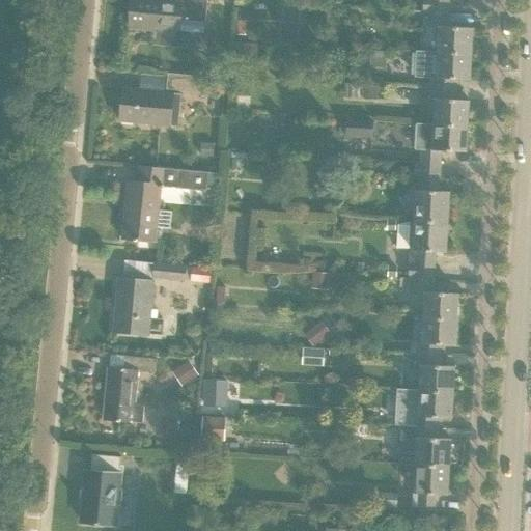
[(151,0),(133,0),(130,29),(177,34),(176,43),(203,45),(207,0),(172,0),(172,2),(151,0)]
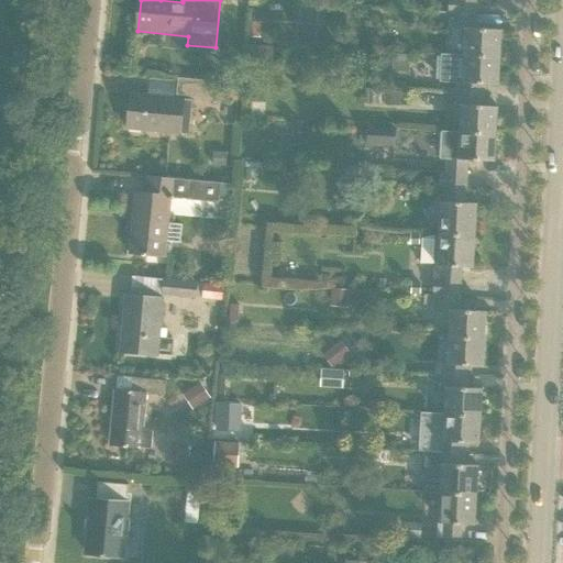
[(454,0),(454,1),(449,0),(449,9),(448,14),(454,14),(476,15),(476,10),(476,0),(454,0)]
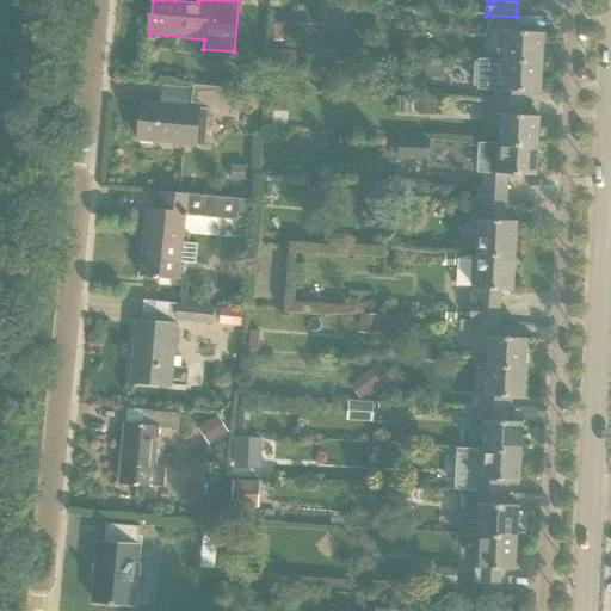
[(273,23),(292,24),(294,7),(275,6),(273,23)]
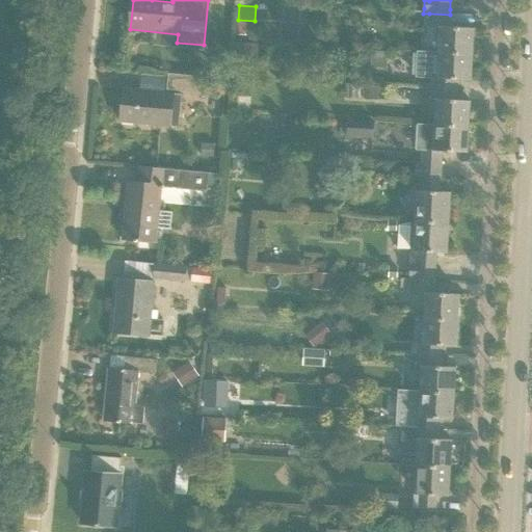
[(429,14),(428,29),(440,29),(439,55),(472,58),(474,31),(449,30),(450,15),(429,14)]
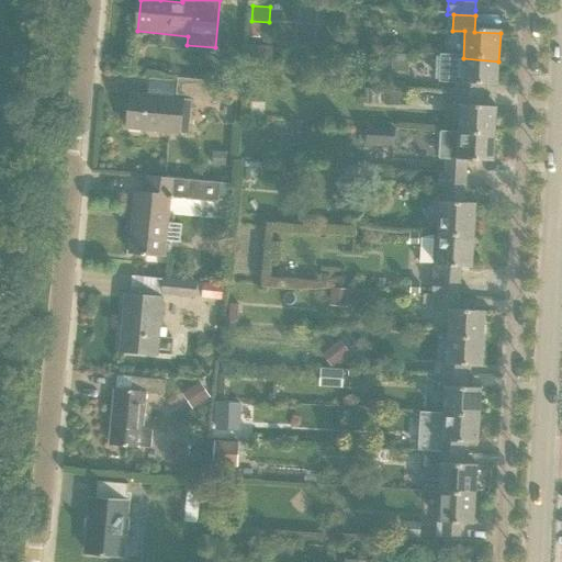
[(249,46),(248,59),(261,60),(262,47),(249,46)]
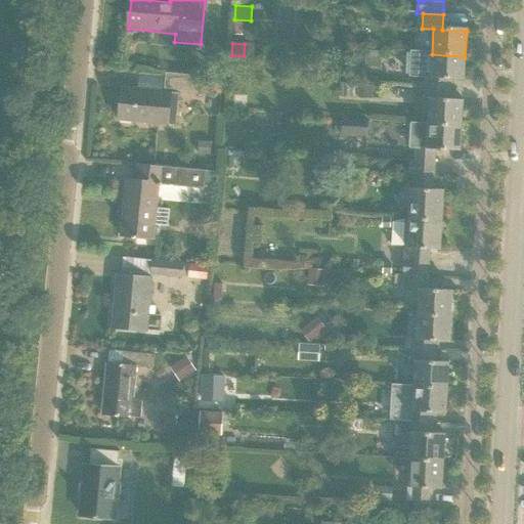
[(426,81),(425,91),(451,92),(451,82),(464,83),(465,57),(432,55),(412,53),(410,80),(426,81)]
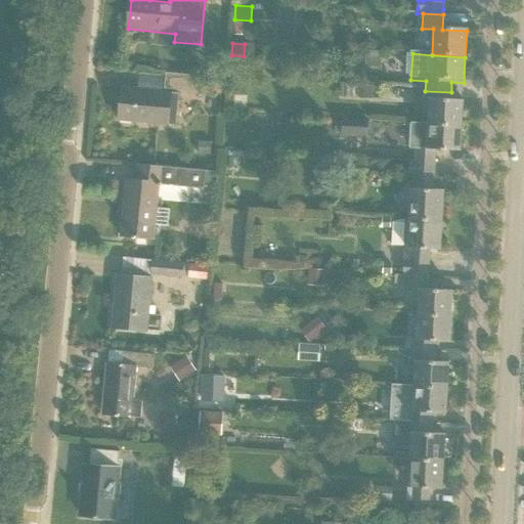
[(165,88),(191,91),(192,76),(167,74),(165,88)]
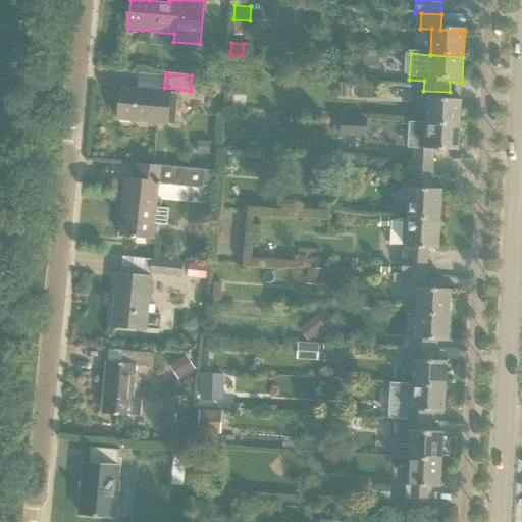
[(202,83),(201,93),(219,94),(220,84),(202,83)]
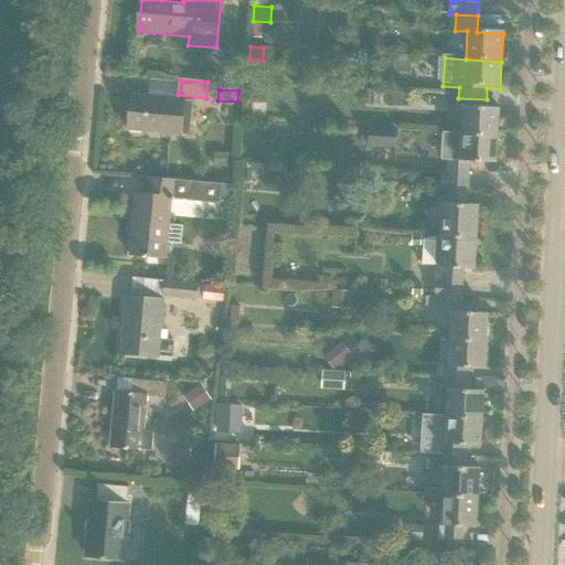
[(368,89),(366,104),(380,105),(381,91),(368,89)]
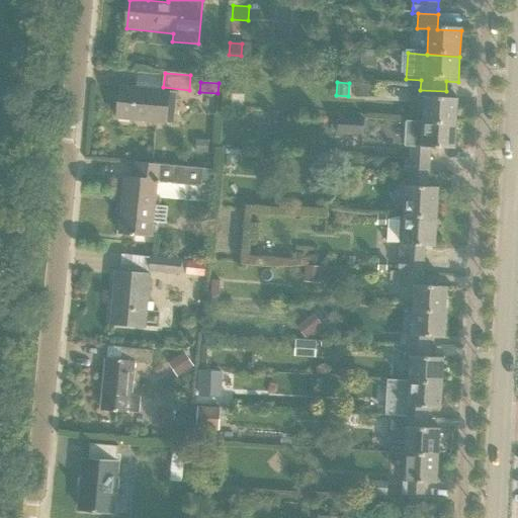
[(356,85),(355,97),(364,97),(365,85),(356,85)]
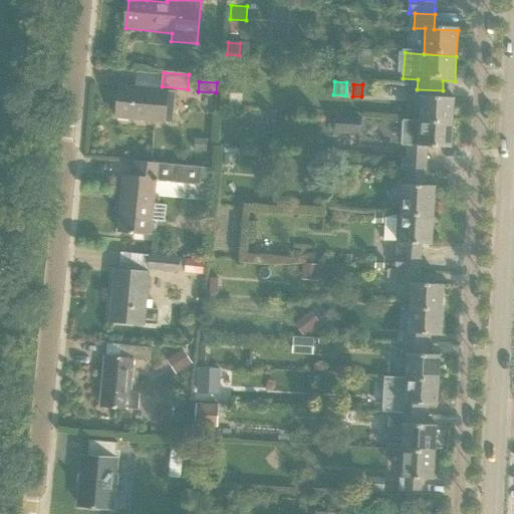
[(168,90),(167,92),(120,87),(117,118),(165,122),(174,122),(177,91),(168,90)]
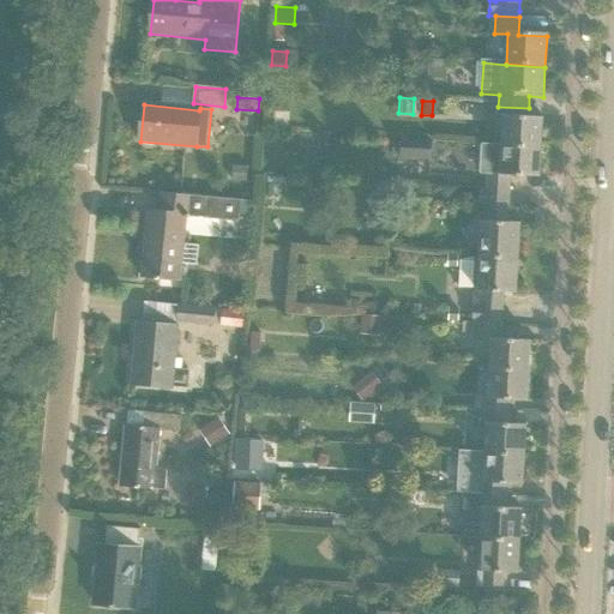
[(501,148),(540,150),(542,121),(528,120),(529,108),(498,107),(497,119),(503,119),(501,148)]
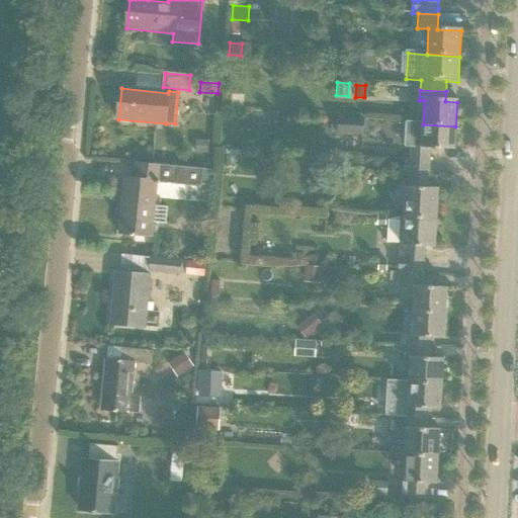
[(408,123),(407,147),(412,147),(411,158),(430,159),(430,150),(454,152),(455,126),(423,124),(408,123)]
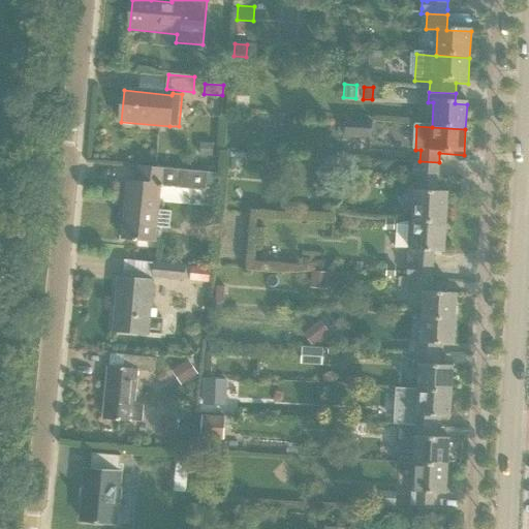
[(200,156),(213,157),(214,145),(201,144),(200,156)]
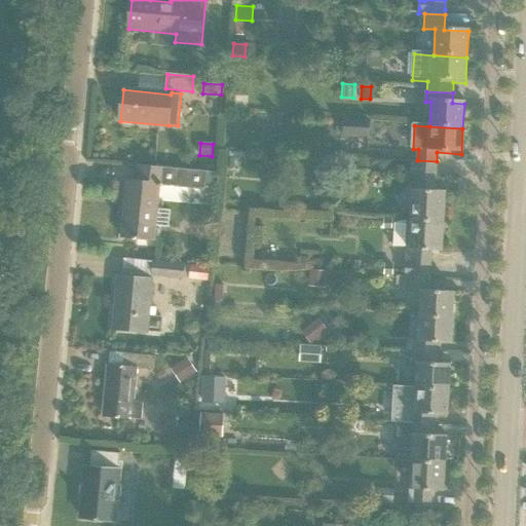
[(412,191),(410,221),(444,223),(445,194),(435,193),(436,173),(437,161),(417,160),(412,160),(411,176),(417,176),(416,192),(412,191)]
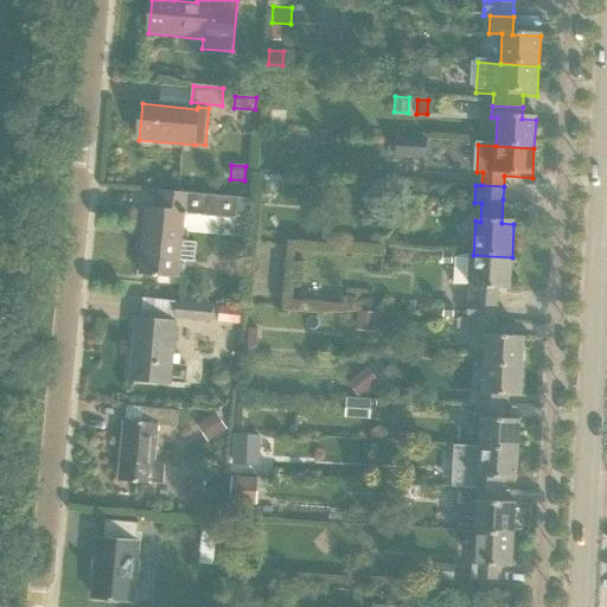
[(141,259),(140,274),(178,278),(179,262),(179,260),(195,261),(197,242),(181,241),(184,217),(186,217),(186,215),(236,219),(237,213),(238,200),(160,192),(158,211),(146,210),(141,259)]
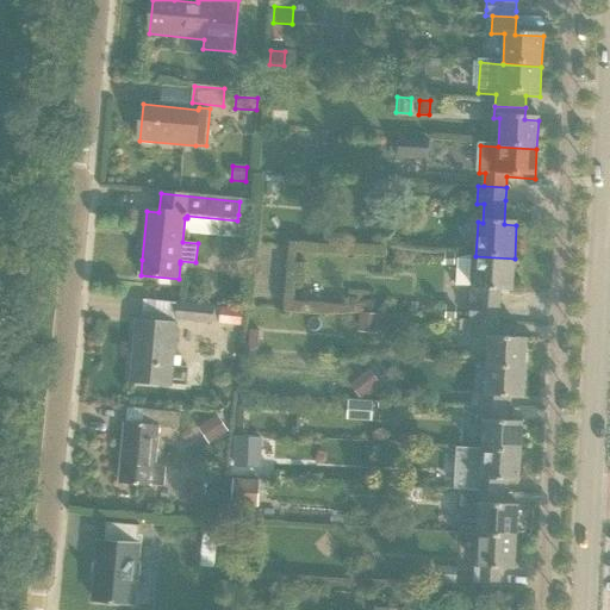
[(240,201),(238,215),(250,216),(251,203),(240,201)]
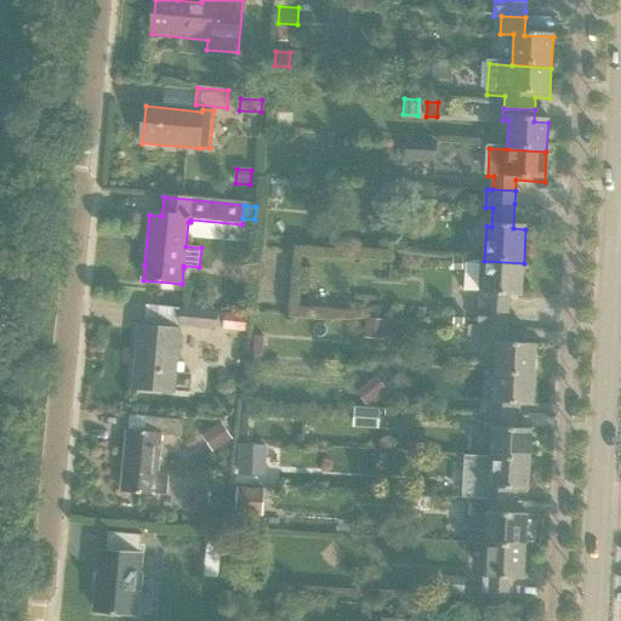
[(386,226),(387,216),(377,215),(376,224),(386,226)]
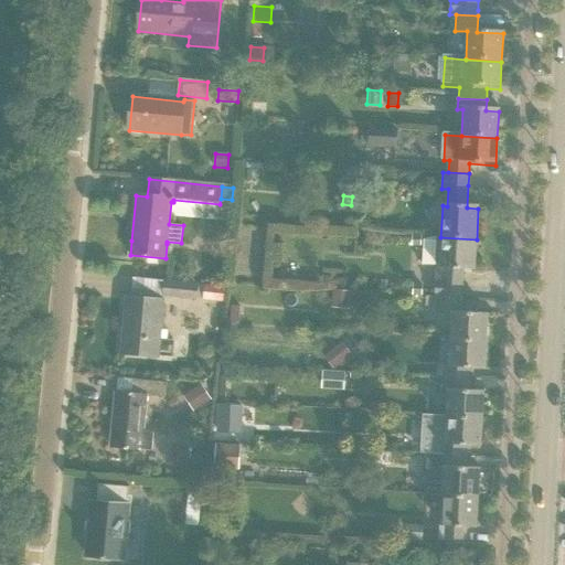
[(294,212),(292,221),(302,222),(302,213),(294,212)]
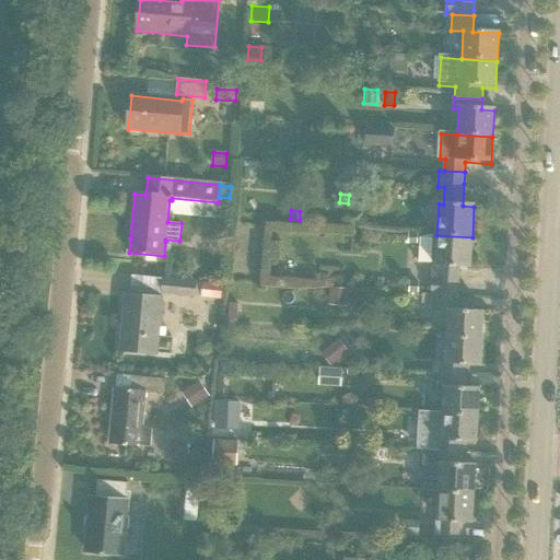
[(423,242),(421,267),(434,267),(439,268),(438,281),(432,281),(431,295),(438,295),(458,296),(459,268),(470,269),(473,237),(436,235),(436,238),(423,242)]
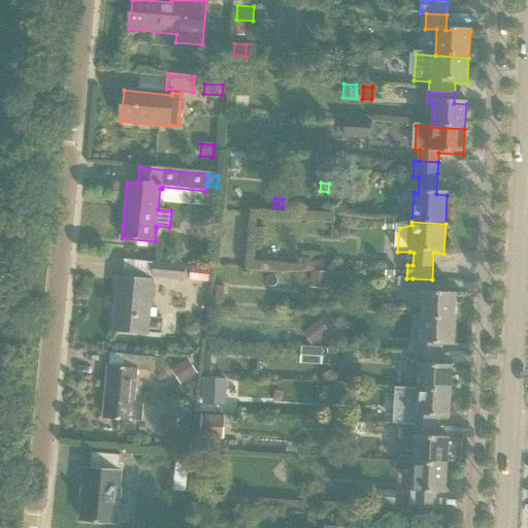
[(111,266),(137,270),(139,260),(113,255),(111,266)]
